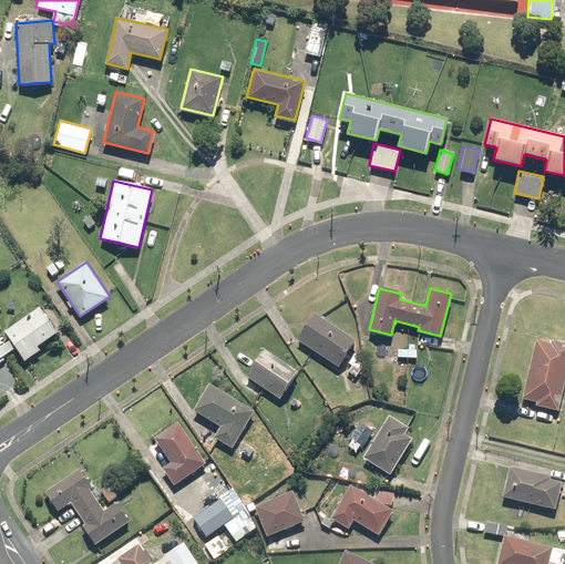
[(16,347),(24,359),(39,349),(37,346),(58,332),(39,306),(3,330),(9,338),(16,347)]
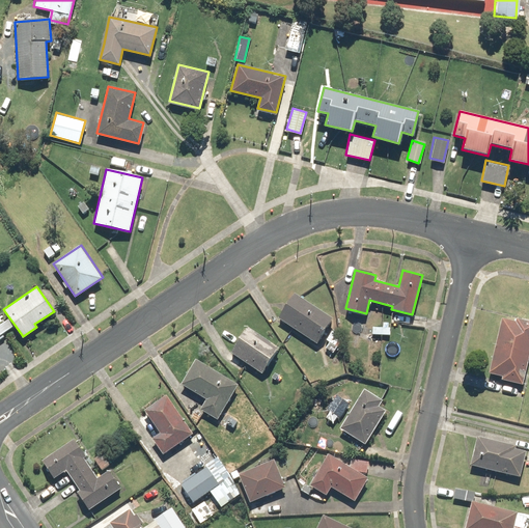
[(332,317),(291,292),(275,317),(315,343),(332,317)]
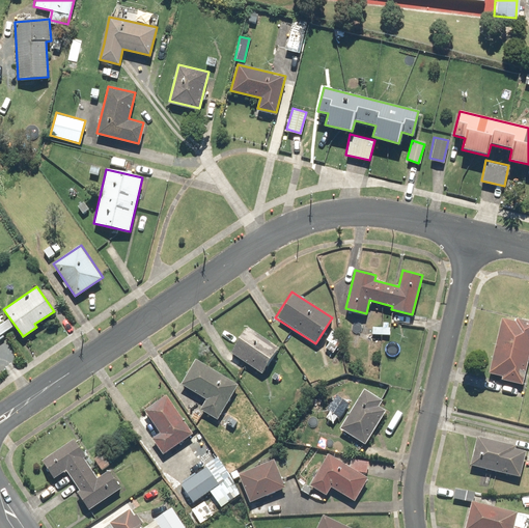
[(0,334),(15,325),(8,316),(0,323),(0,334)]
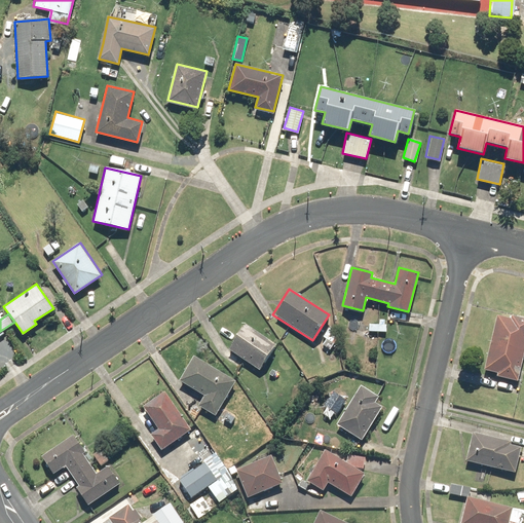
[(517,379),(523,350),(523,316),(510,313),(509,318),(496,314),(483,371),(517,379)]
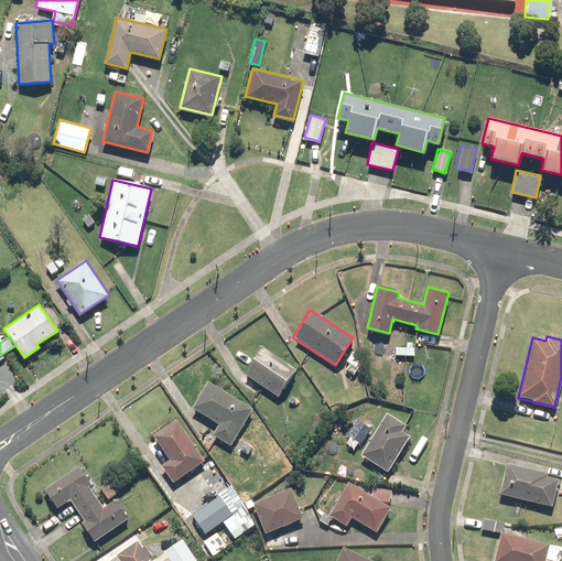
[(295,368),(262,346),(244,374),(277,396),(295,368)]
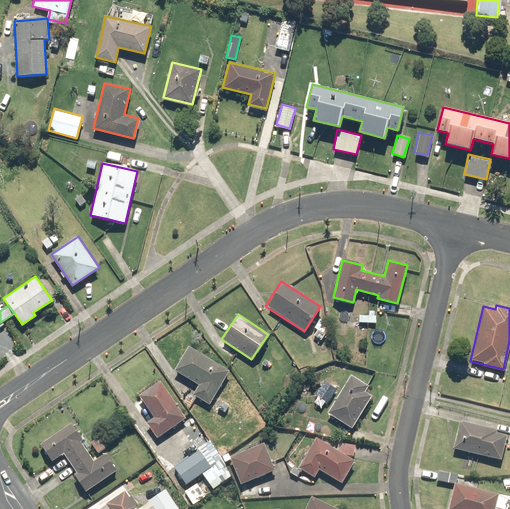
[(189,346),(174,370),(198,384),(192,394),(208,403),(228,369),(189,346)]
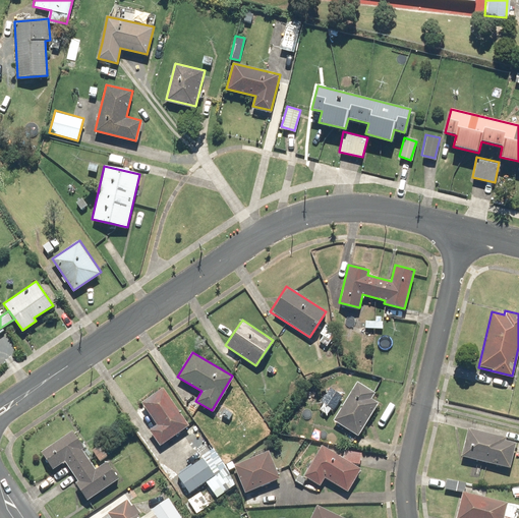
[(375,392),(356,381),(334,418),(359,434),(379,402),(371,397),(375,392)]
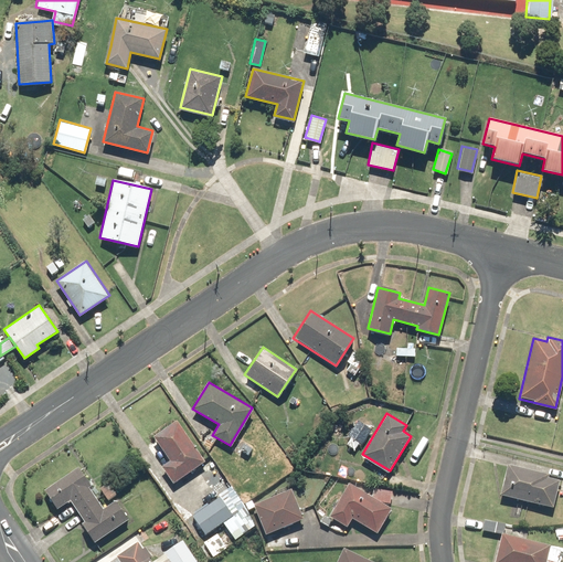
[(176,420),(151,436),(167,457),(160,463),(173,483),(197,467),(203,476),(219,465),(212,456),(204,460),(176,420)]
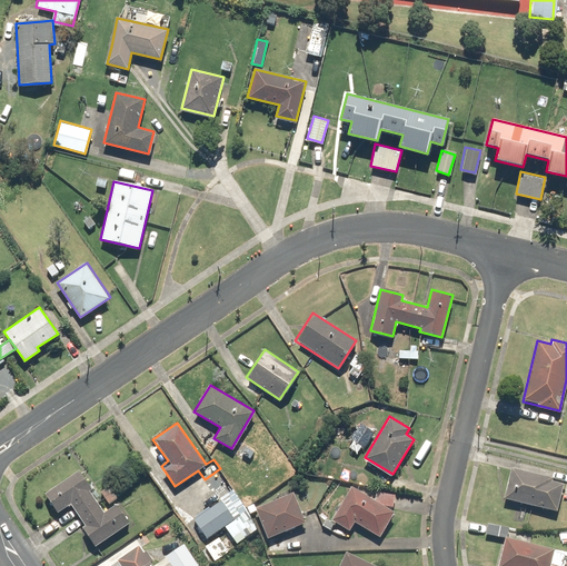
[(551,477),(509,467),(503,497),(557,509),(564,483),(551,479),(551,477)]
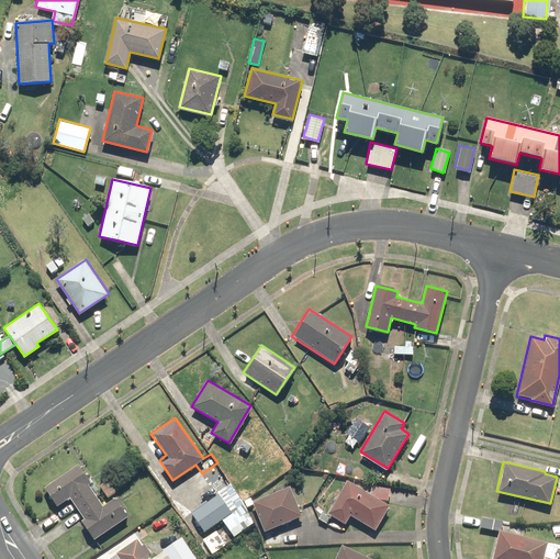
[(70,496),(94,537),(127,517),(115,495),(101,504),(78,465),(44,484),(56,504),(70,496)]
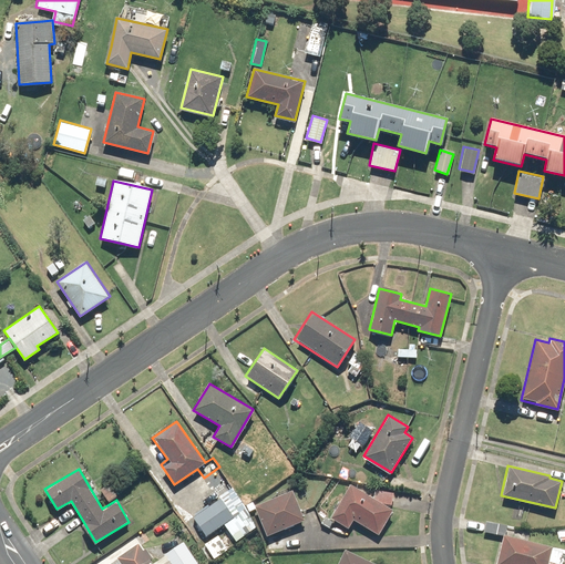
[(378,489),(372,498),(348,483),(334,508),(328,518),(348,529),(353,520),(379,534),(393,510),(388,506),(393,498),(378,489)]
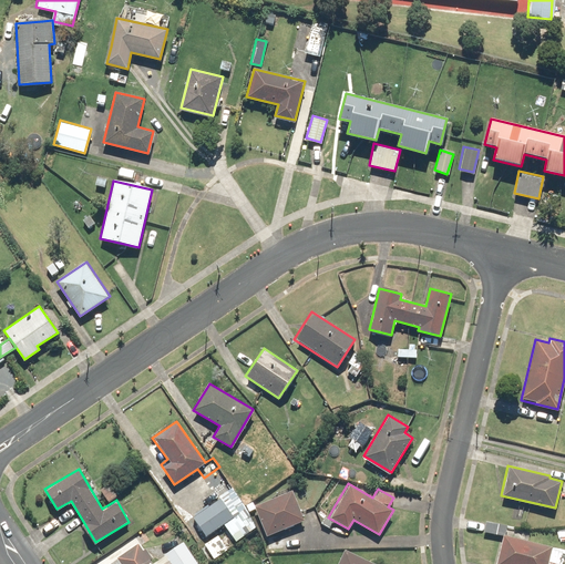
[(293,489),(253,504),(265,535),(304,520),(293,489)]
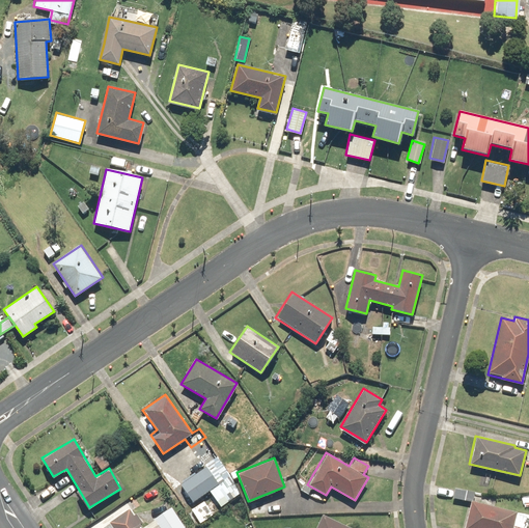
[(205,465),(181,483),(193,501),(210,489),(219,481),(205,465)]
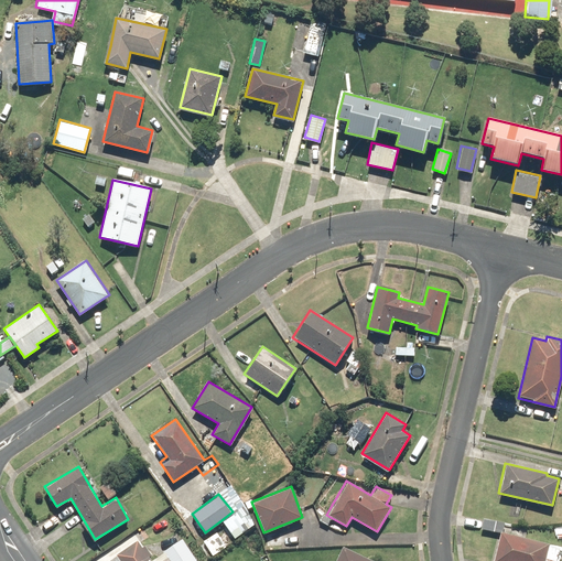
[(231,531),(236,536),(254,522),(240,506),(233,511),(223,519),(226,524),(222,527),(228,535),(231,531)]
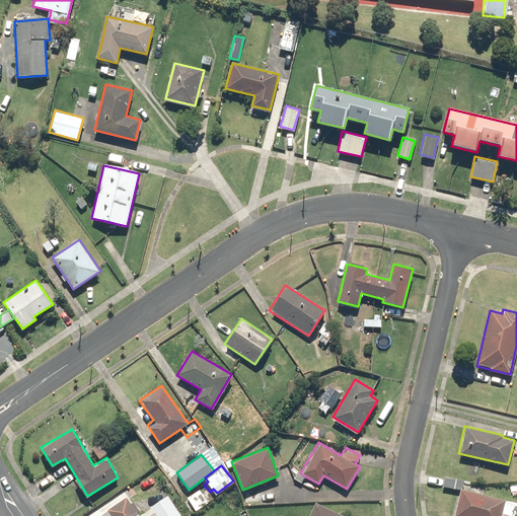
[(261,488),(242,490),(243,500),(262,498),(261,488)]
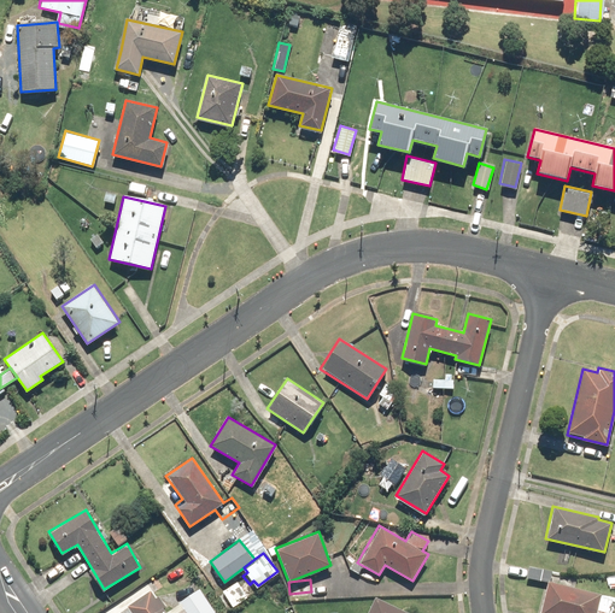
[(549,579),(539,612),(607,612),(613,597),(549,579)]
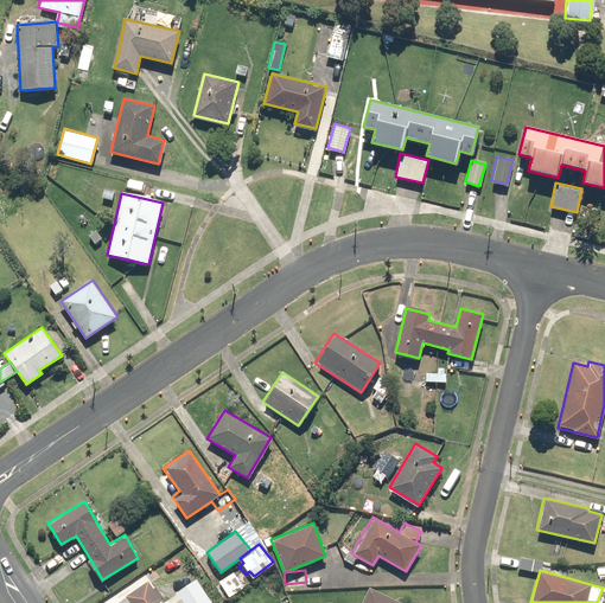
[(212,602),(195,578),(176,591),(184,602),(212,602)]
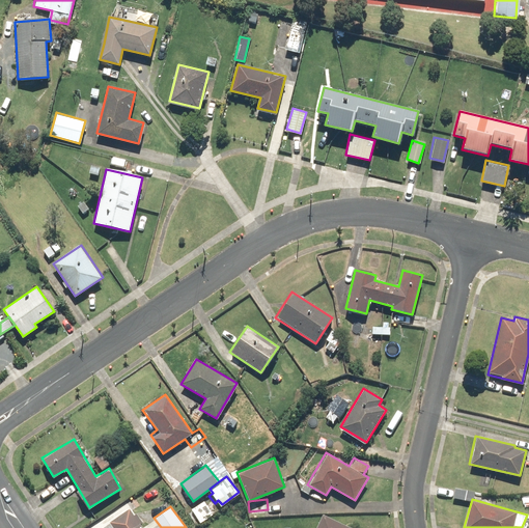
[(142,527),(129,508),(109,522),(113,527),(142,527)]
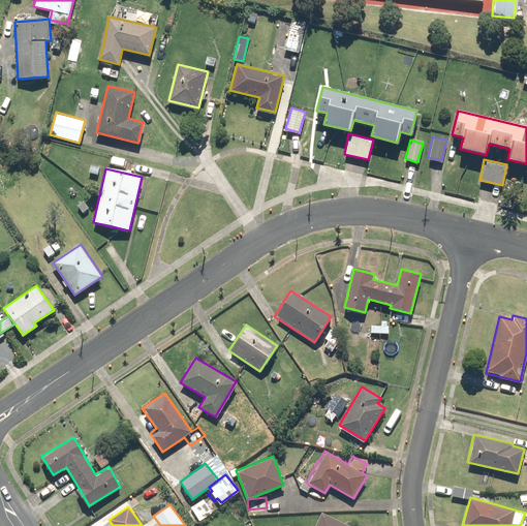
[(350,525),(321,512),(314,525),(350,525)]
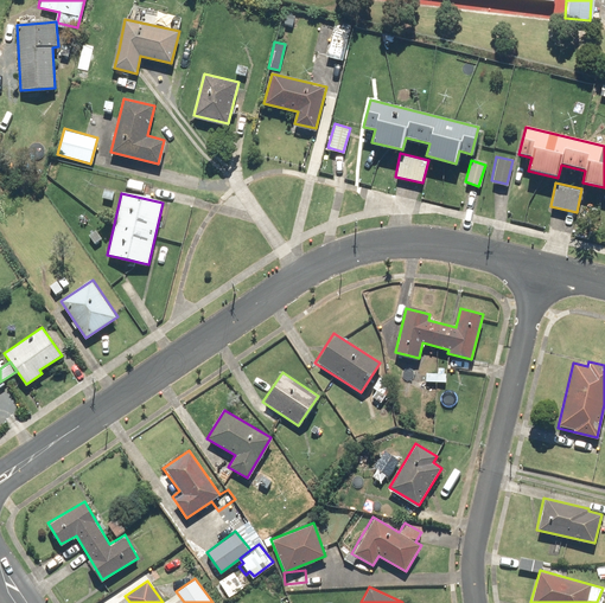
All buildings are outlined.
